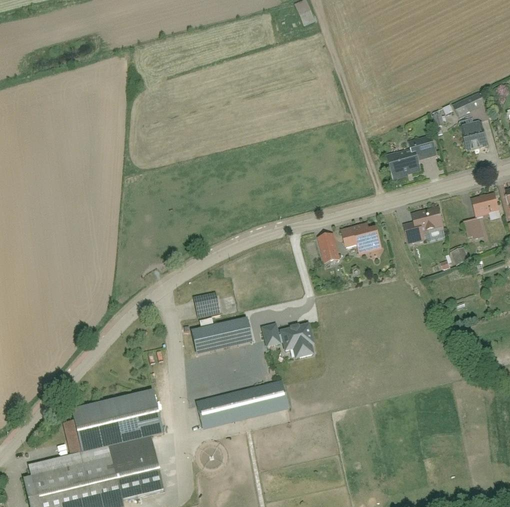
[(295,3),(304,24),(313,21),(304,0),(302,0),(295,3)]
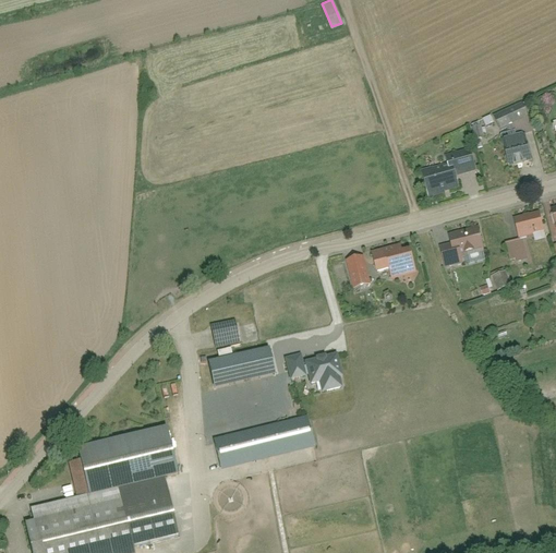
[(492,116),(499,130),(529,115),(522,100),(492,116)]
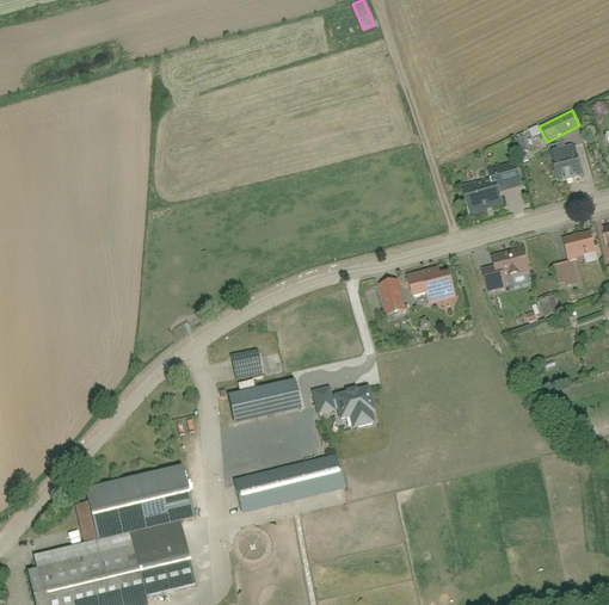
[(516,136),(518,152),(529,149),(526,134),(516,136)]
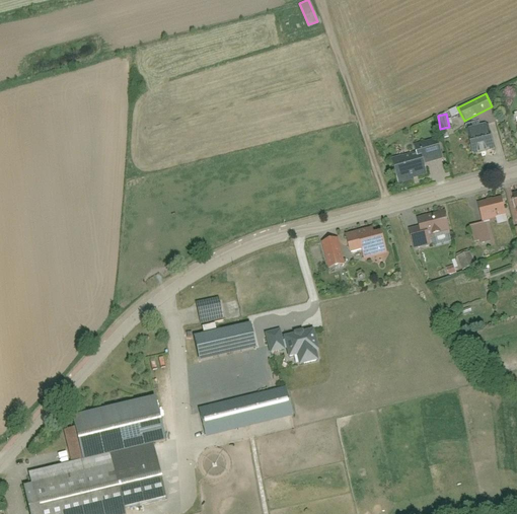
[(468,130),(473,150),(495,145),(490,124),(468,130)]
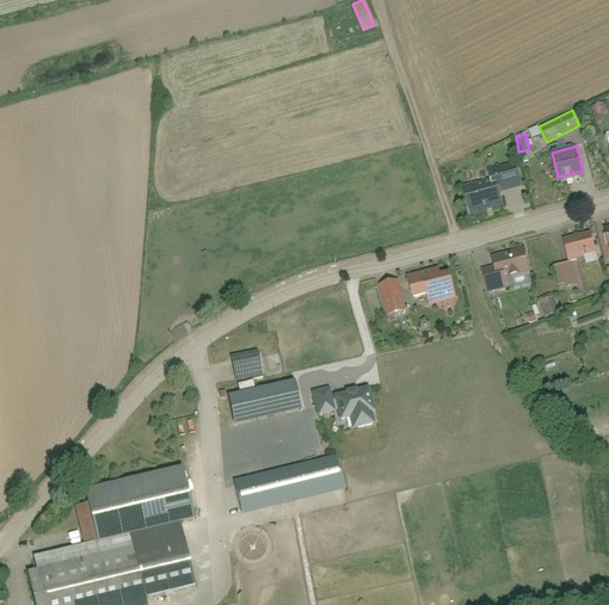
[(487,166),(490,174),(461,183),(469,211),(503,202),(499,189),(522,181),(515,158),(487,166)]
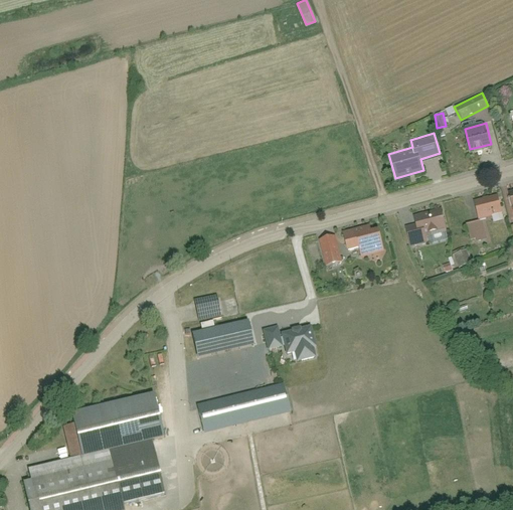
[(496,194),(473,200),(478,218),(501,212),(496,194)]
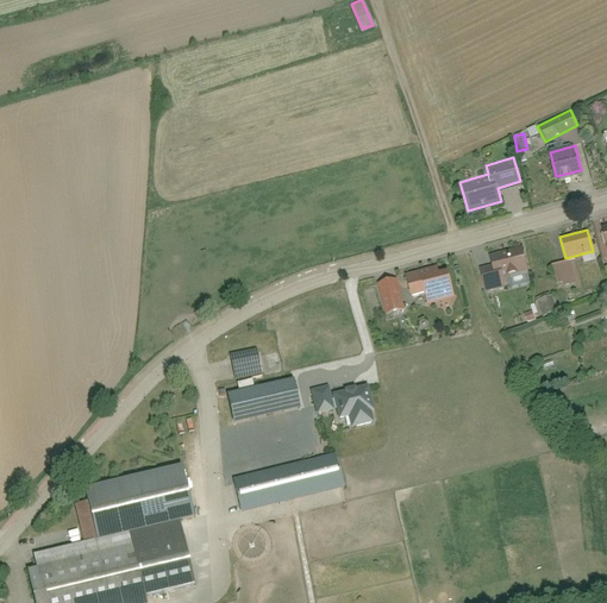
[(490,255),(493,263),(479,268),(486,291),(508,284),(506,276),(530,269),(523,245),(490,255)]
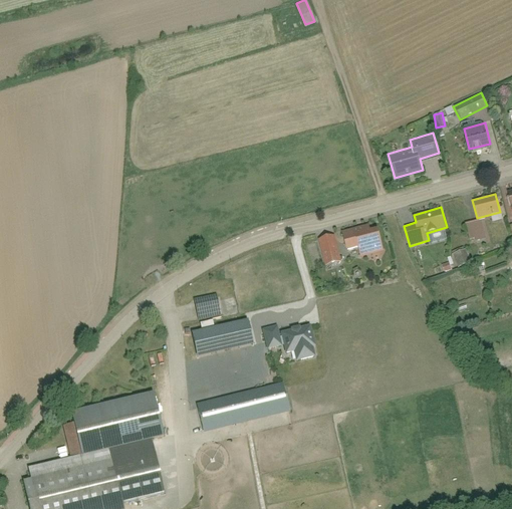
[(467,223),(471,240),(486,236),(481,219),(467,223)]
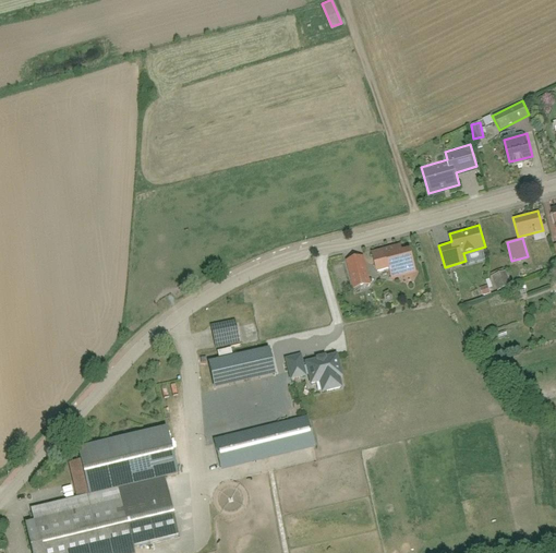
[(373,250),(378,271),(390,268),(393,278),(418,272),(412,250),(405,252),(402,242),(373,250)]
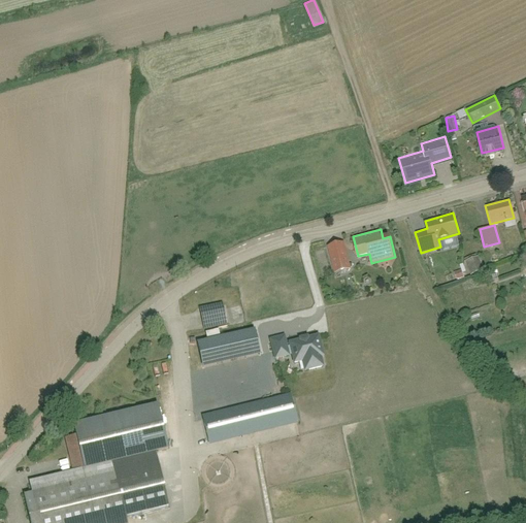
[(344,240),(328,244),(334,270),(351,266),(344,240)]
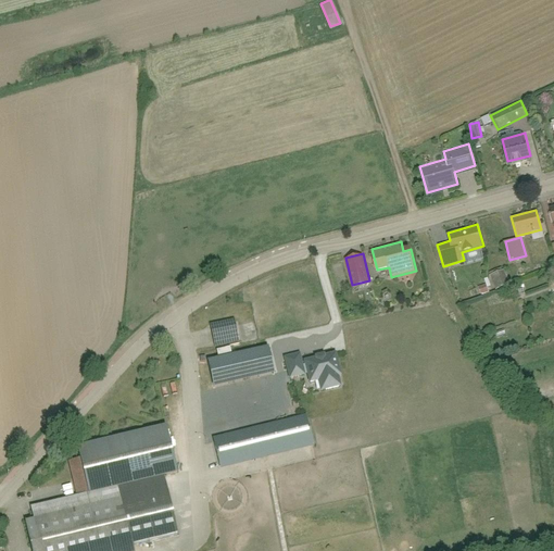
[(490,273),(496,288),(510,283),(503,267),(490,273)]
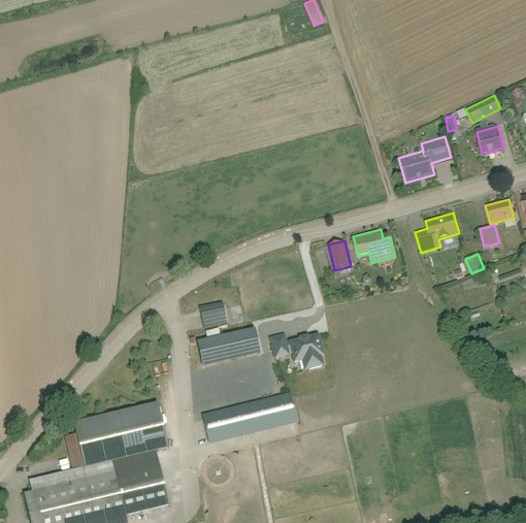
[(453,271),(456,279),(464,274),(461,267),(453,271)]
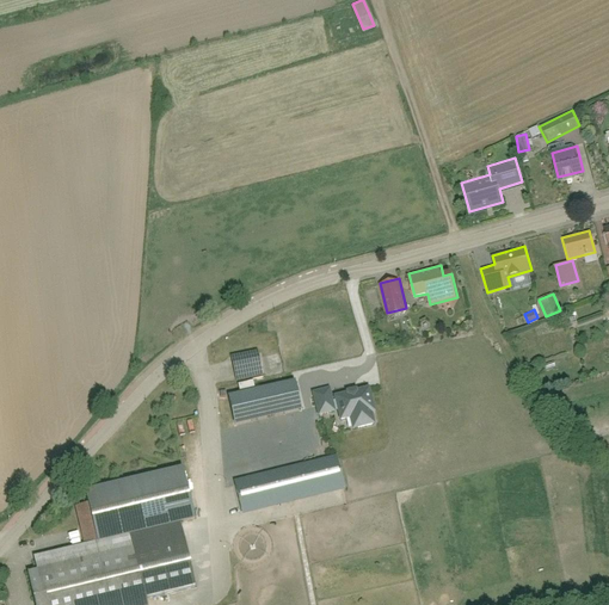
[(258,345),(229,351),(234,376),(263,370),(258,345)]
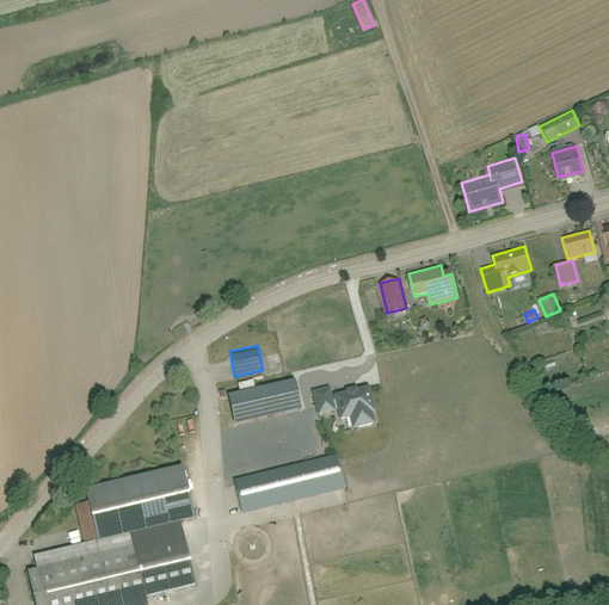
[(351,424),(370,419),(368,407),(370,406),(365,384),(332,393),(338,415),(348,413),(351,424)]
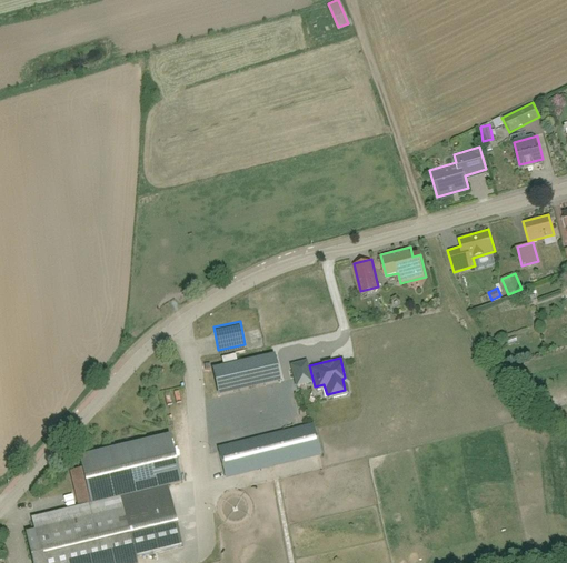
[(89,501),(29,514),(39,562),(137,562),(136,554),(180,544),(166,483),(181,480),(170,432),(78,453),(89,501)]
